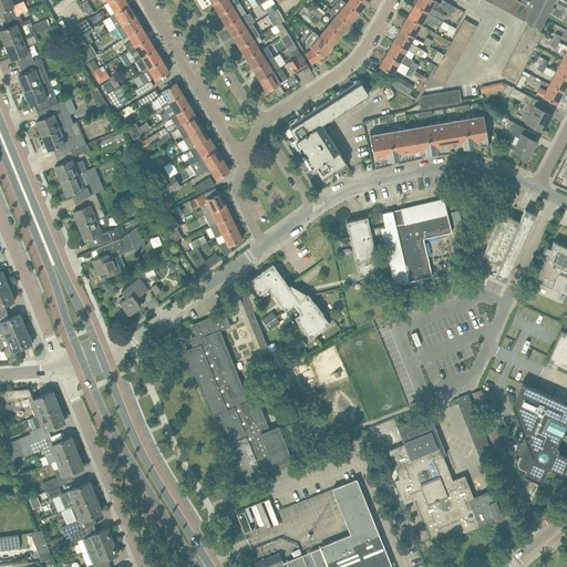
[(12,0),(0,0),(0,11),(1,11),(6,19),(13,16),(18,13),(28,10),(23,1),(14,4),(12,0)]
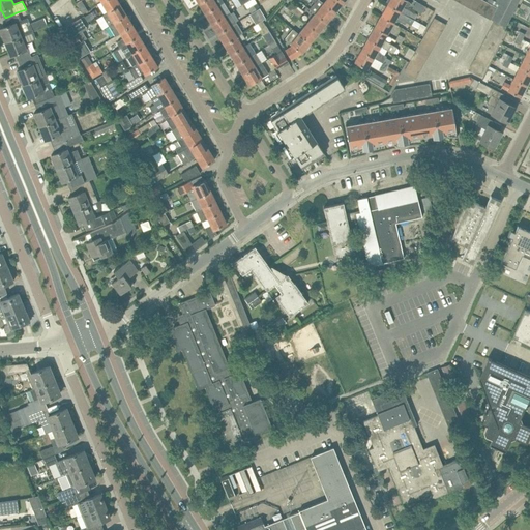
[(82,13),(87,10),(81,0),(76,3),(82,13)]
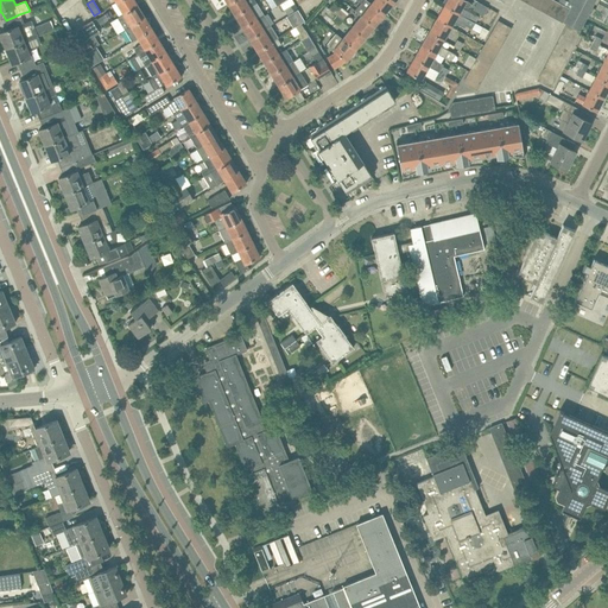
[(134,0),(119,0),(115,2),(112,5),(119,17),(138,5),(134,0)]
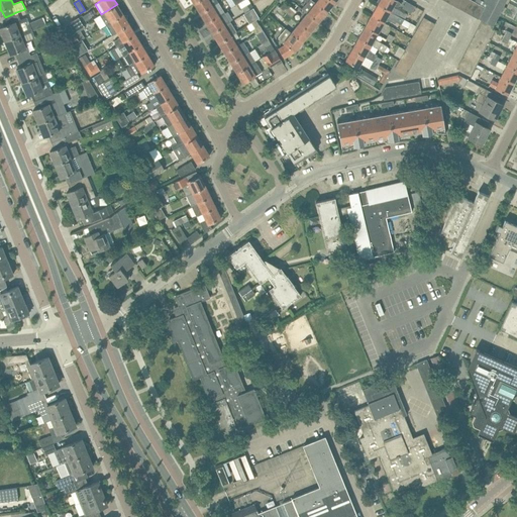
[(200,13),(218,2),(216,0),(198,0),(194,3),(200,13)]
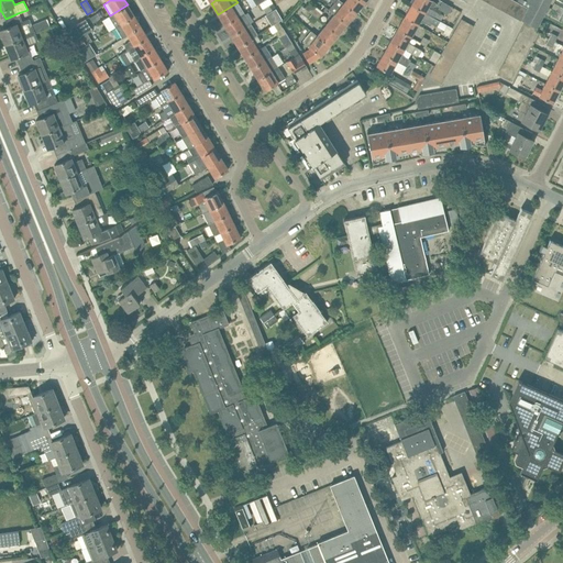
[(330,0),(334,2),(328,10),(334,15),(346,24),(354,14),(343,4),(339,0),(330,0)]
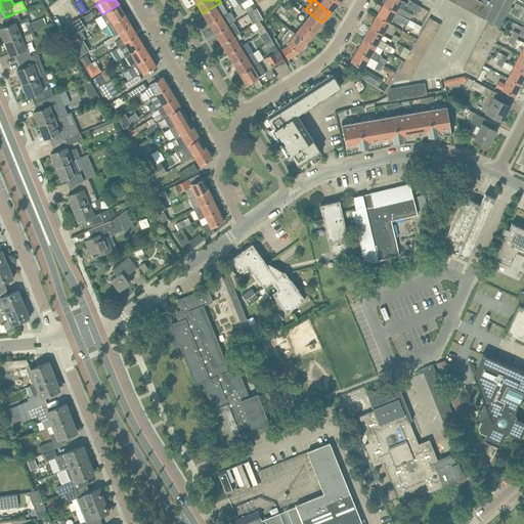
[(330,13),(339,2),(335,0),(322,0),(319,4),(330,13)]
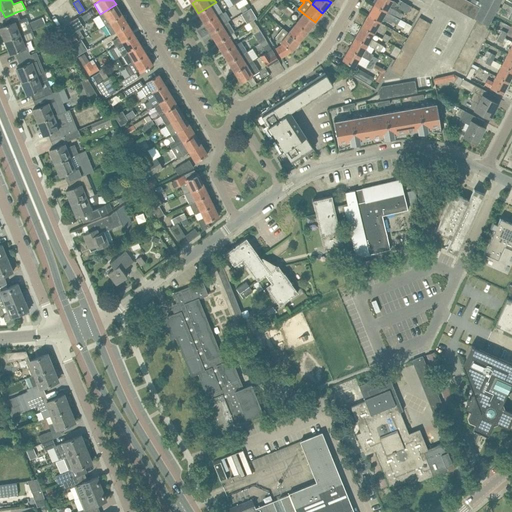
[(386,11),(392,0),(376,0),(374,4),(378,7),(386,11)]
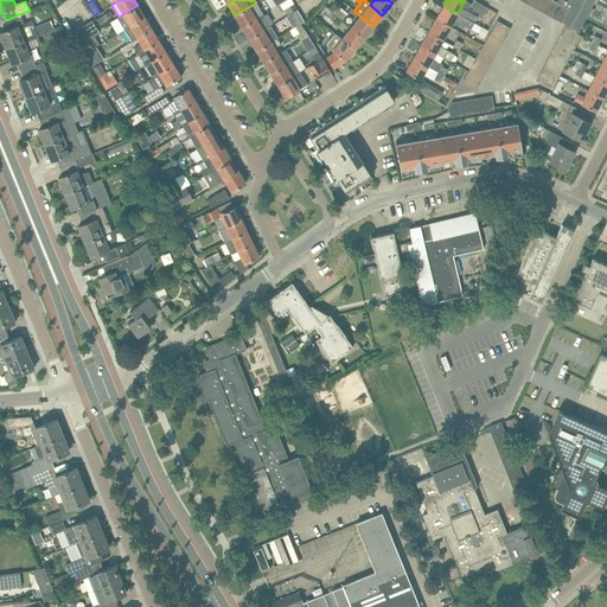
[(542,0),(537,8),(544,12),(549,0),(542,0)]
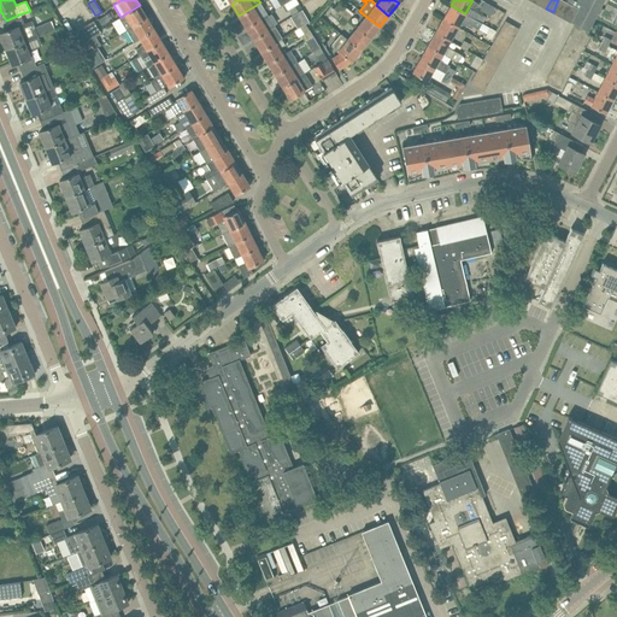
[(558,0),(553,12),(559,16),(566,3),(562,0),(558,0)]
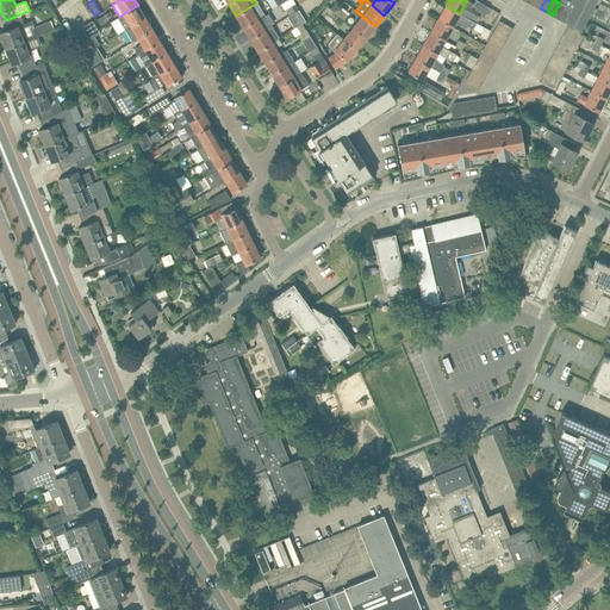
[(571,0),(570,4),(573,5),(572,8),(565,22),(568,24),(582,30),(597,0),(571,0)]
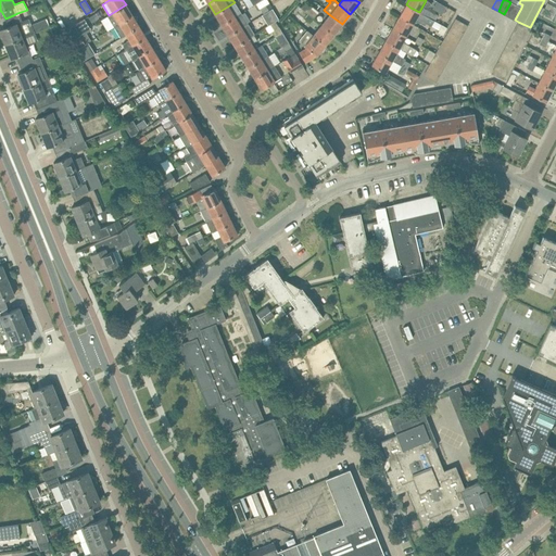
[(437,1),(432,9),(442,14),(445,7),(437,1)]
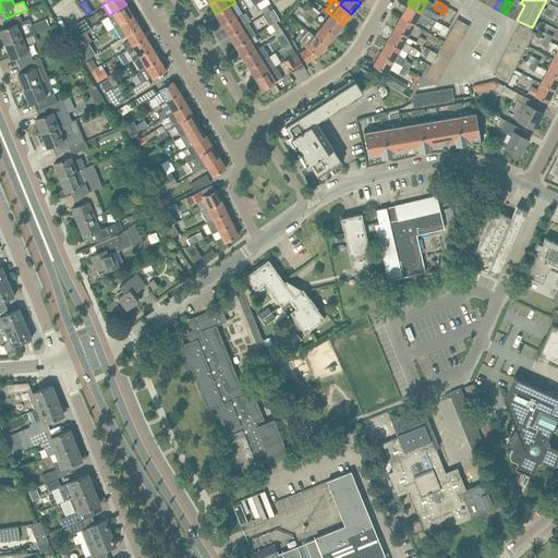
[(222,25),(242,13),(235,2),(216,14),(222,25)]
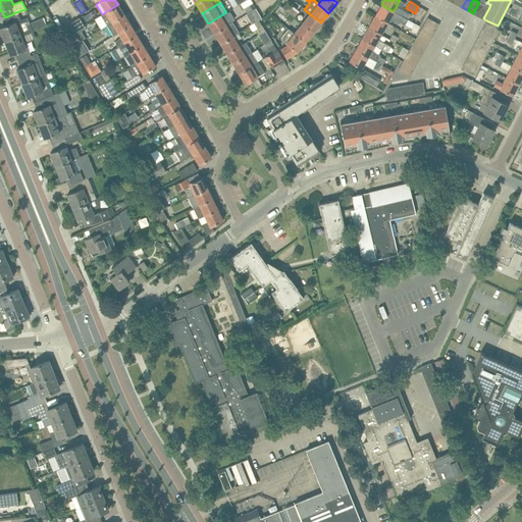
[(473,13),(478,15),(484,4),(479,2),(473,13)]
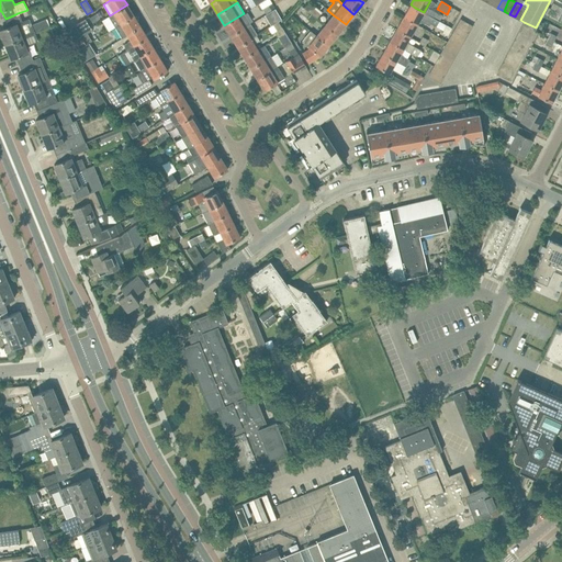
[(274,9),(276,9),(272,3),(262,9),(266,14),(271,11),(272,11),(274,9)]
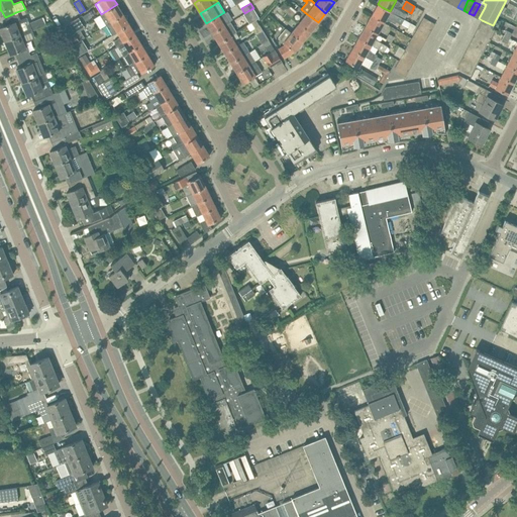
[(288,4),(287,5),(284,3),(280,8),(291,17),(296,11),(288,4)]
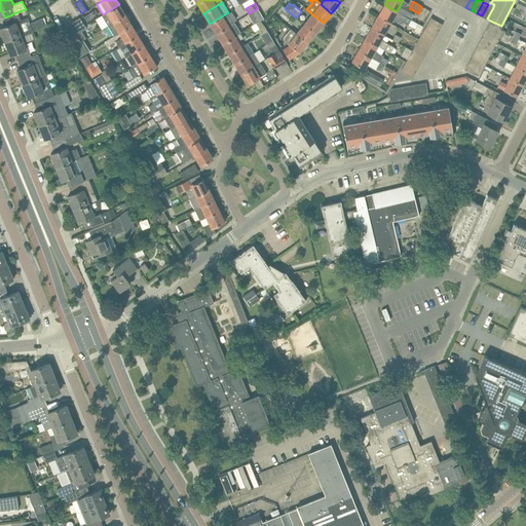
[(525,6),(518,3),(516,8),(525,12),(524,13),(525,13),(525,6)]
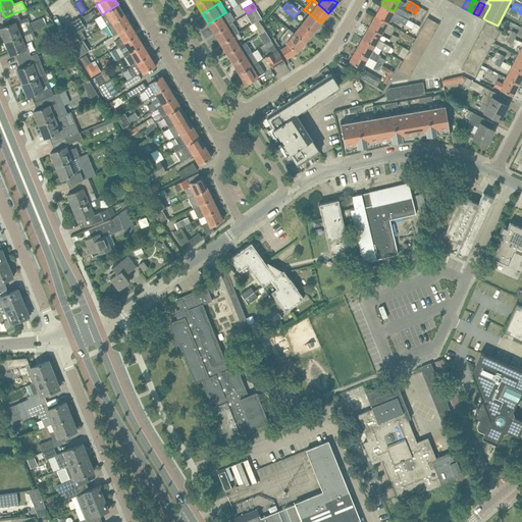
[(102,14),(101,15),(107,25),(124,15),(118,4),(102,14)]
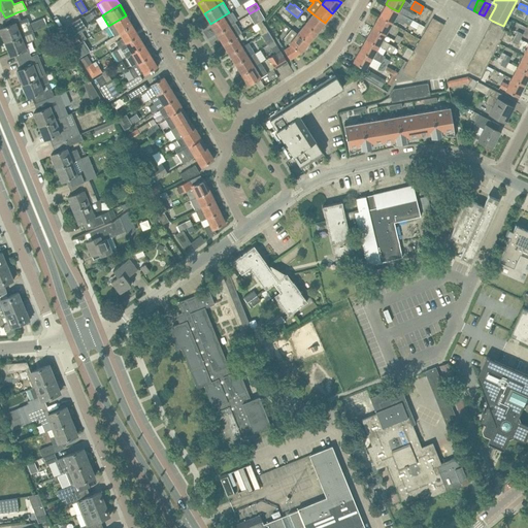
[(407,17),(398,11),(390,7),(386,4),(378,15),(392,23),(394,19),(403,24),(404,22),(410,25),(414,20),(407,17)]
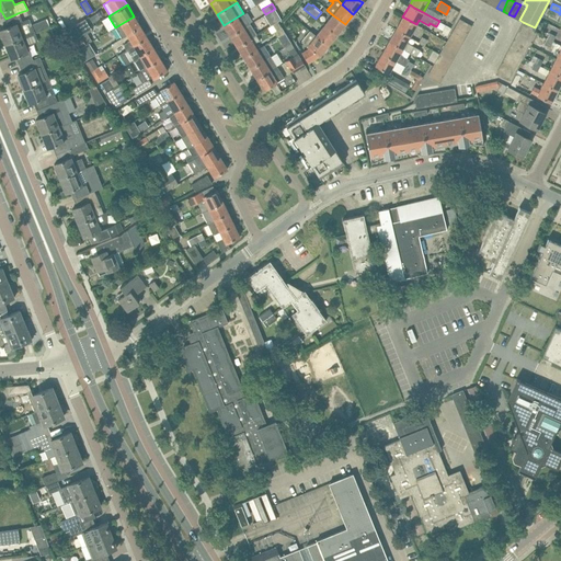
[(514,16),(519,20),(526,8),(521,4),(514,16)]
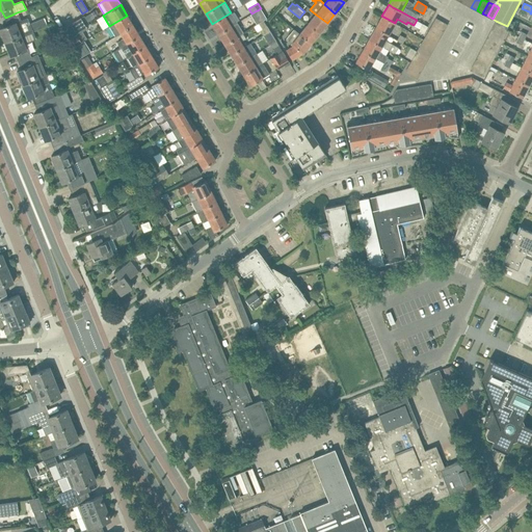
[(282,16),(284,14),(286,14),(296,22),(299,18),(288,8),(285,6),(278,14),(282,16)]
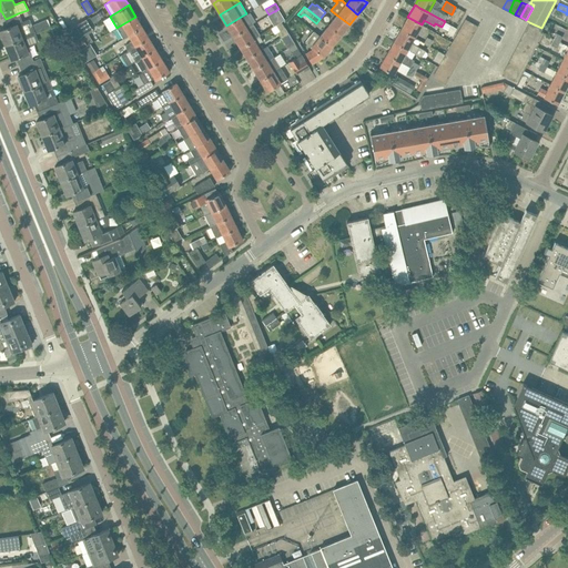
[(269,14),(267,16),(271,21),(272,20),(279,17),(281,14),(277,9),(275,11),(274,11),(269,14)]
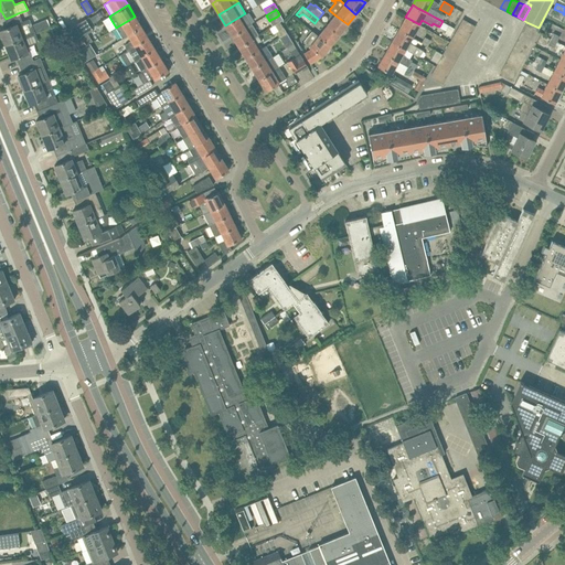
[(13,16),(6,19),(9,27),(0,30),(0,32),(6,45),(18,41),(23,39),(34,33),(29,19),(21,22),(18,13),(13,16)]
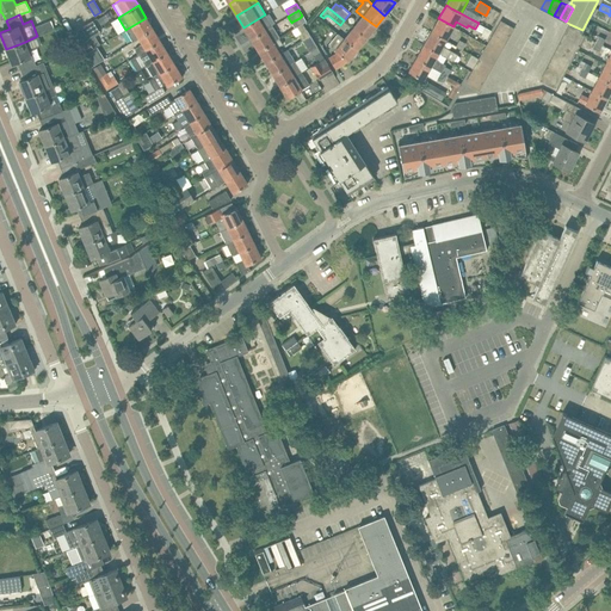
[(264,31),(271,26),(265,14),(244,28),(251,39),(265,31),(264,31)]
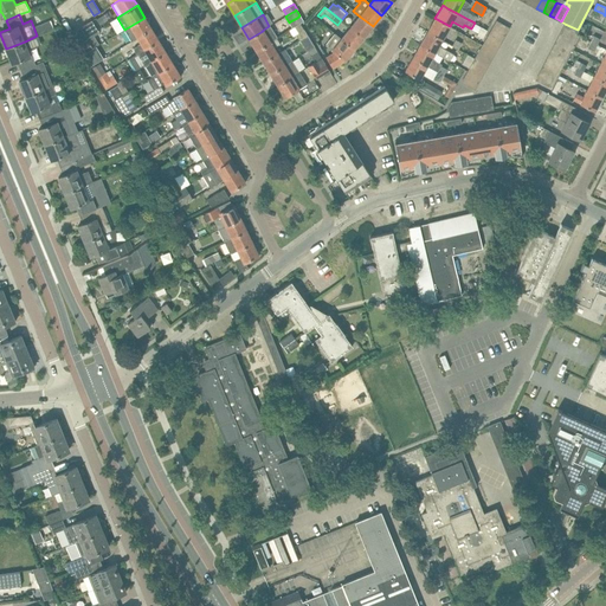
[(363,38),(373,26),(360,17),(352,28),(363,38)]
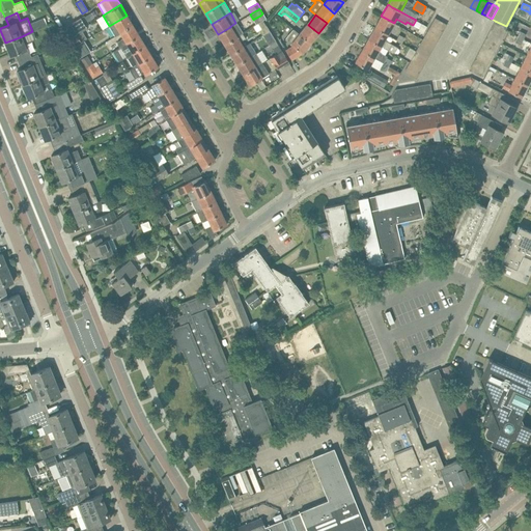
[(120,33),(133,26),(127,16),(109,26),(115,36),(120,33)]
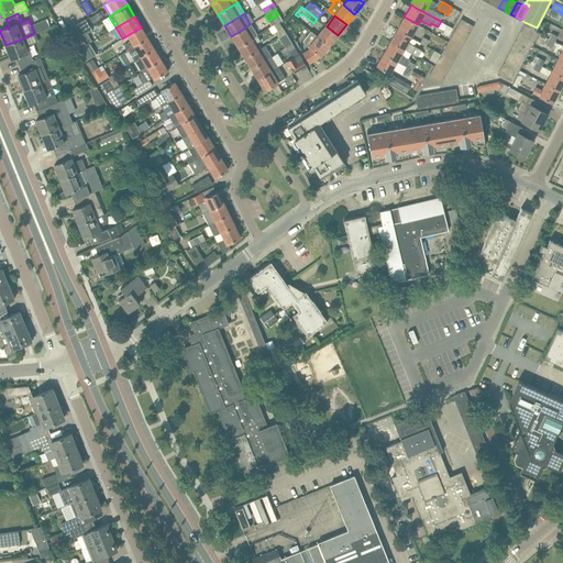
[(410,37),(418,24),(404,17),(397,30),(410,37)]
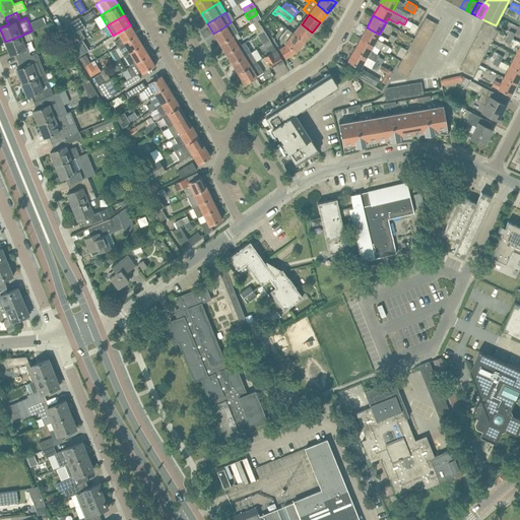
[(43,17),(36,19),(39,26),(45,24),(43,17)]
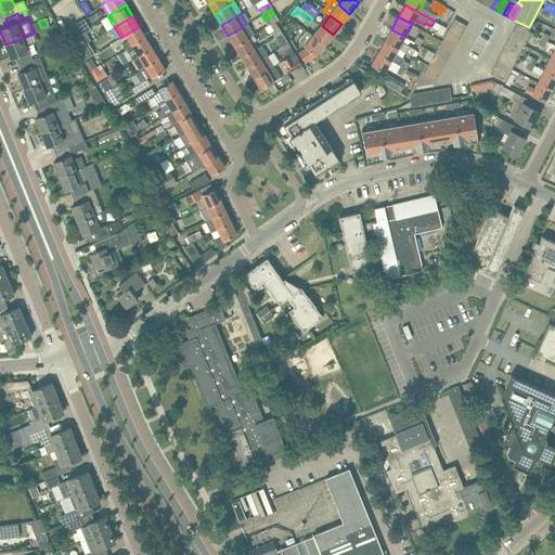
[(86,33),(90,30),(84,18),(78,22),(85,34),(86,33)]
